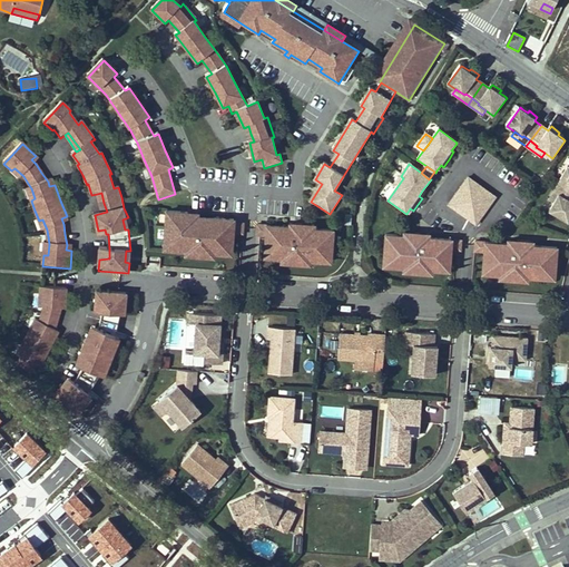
[(568,170),(567,169),(557,186),(563,189),(568,182),(566,181),(568,175),(568,170)]
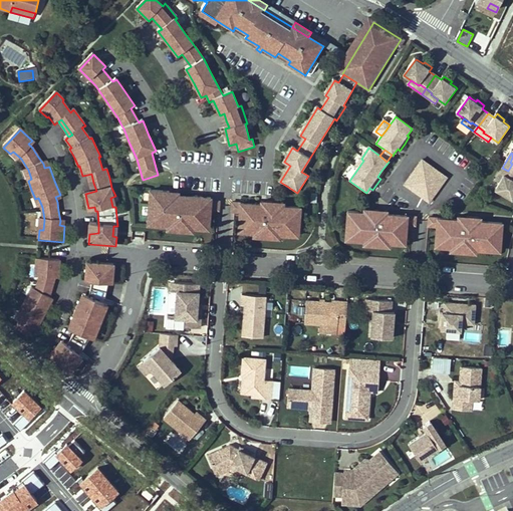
[(354,169),(356,171),(363,161),(361,159),(354,169)]
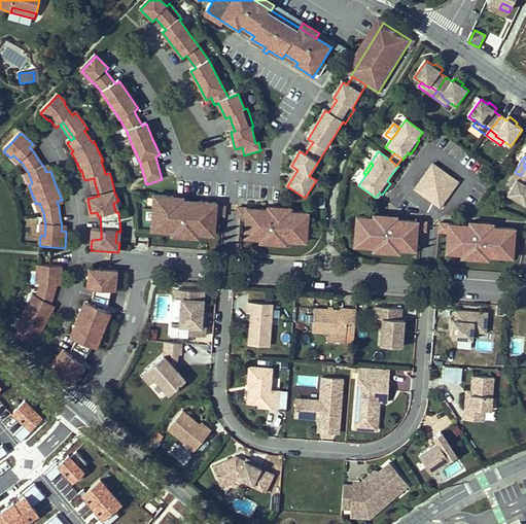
[(458,187),(433,169),(415,195),(440,212),(458,187)]
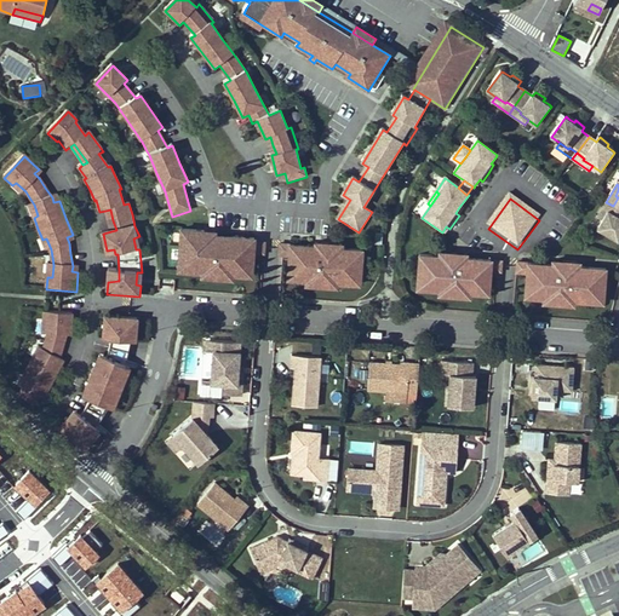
[(613,206),(606,202),(596,219),(601,222),(607,212),(608,213),(613,206)]
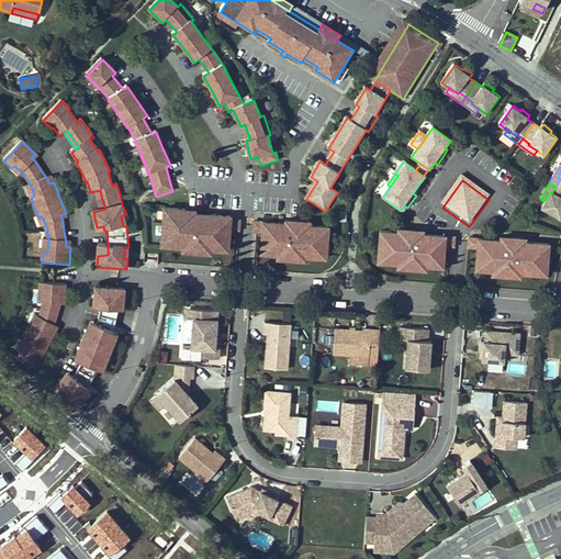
[(560,189),(556,187),(551,193),(550,192),(545,201),(540,210),(560,221),(560,189)]
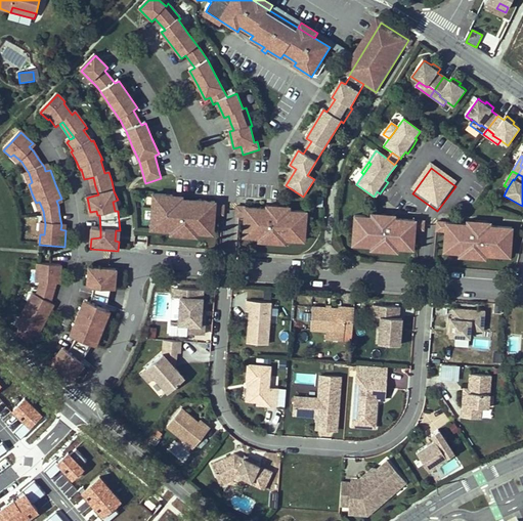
[(95,186),(93,177),(89,178),(92,187),(94,196),(98,194),(95,186)]
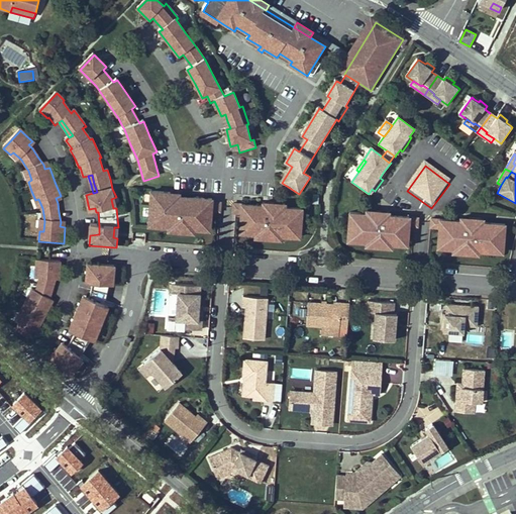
[(169,216),(171,195),(151,193),(149,227),(169,229),(181,230),(181,233),(195,234),(195,231),(203,232),(203,222),(211,223),(211,215),(212,213),(212,204),(212,201),(179,198),(177,213),(189,214),(188,218),(169,216)]
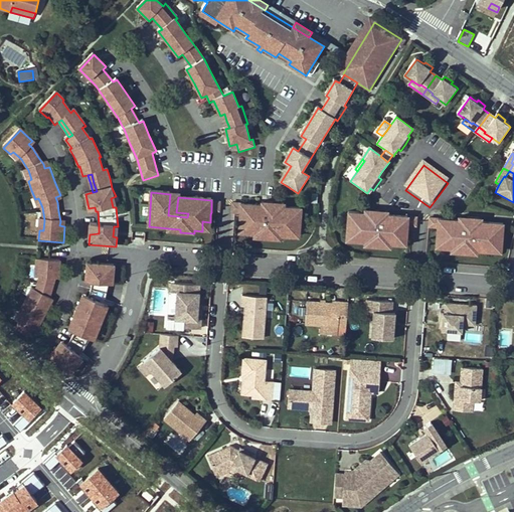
[(178,194),(170,194),(168,215),(187,217),(188,213),(176,212),(178,197),(178,194)]
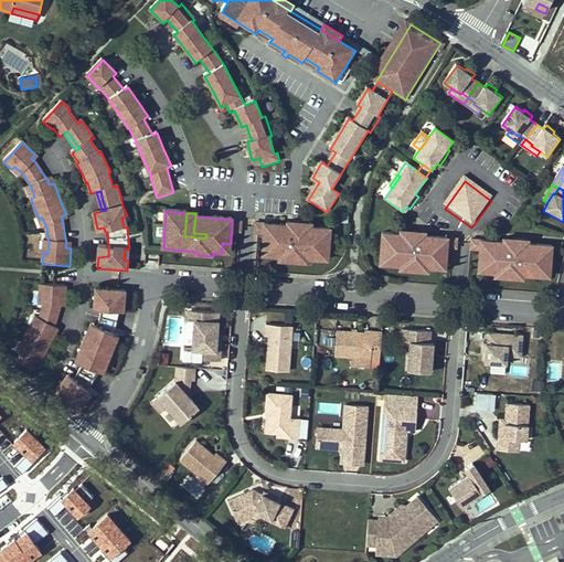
[(242,223),(232,223),(232,233),(241,233),(242,223)]
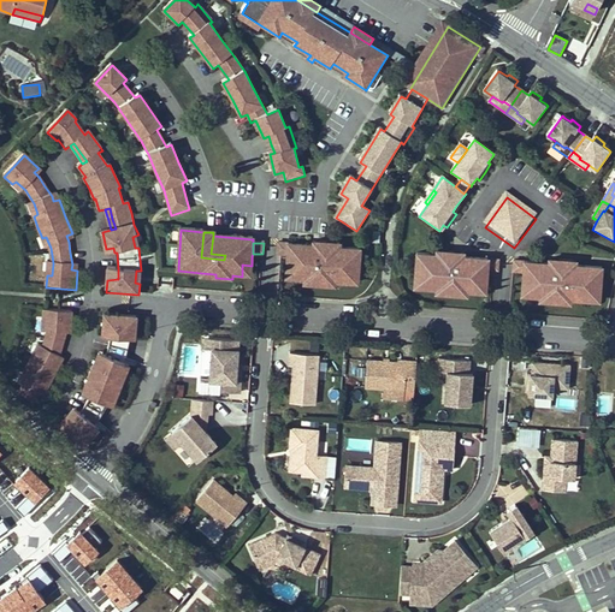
[(321,283),(349,284),(350,273),(359,273),(361,251),(327,249),(327,244),(314,243),(314,248),(289,245),(289,256),(288,271),(296,271),(296,280),(305,280),(305,285),(321,286),(321,283)]
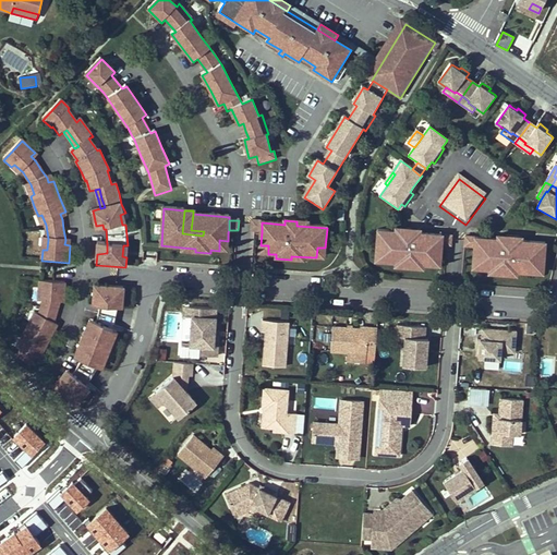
[(262,232),(262,222),(252,222),(252,231),(262,232)]
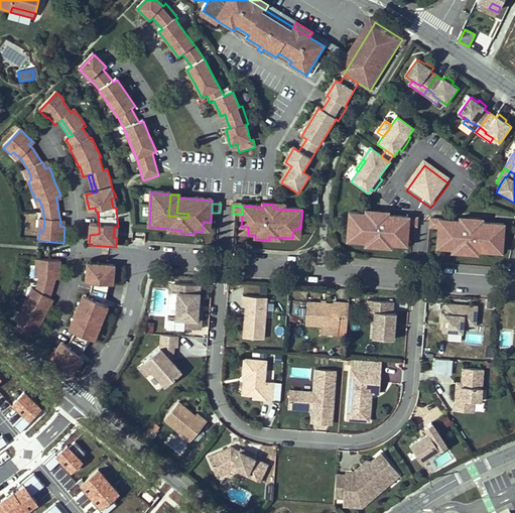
[(349,214),(348,233),(355,234),(355,243),(377,244),(377,248),(391,249),(392,245),(399,246),(400,238),(407,239),(408,227),(409,218),(388,217),(389,213),(378,213),(377,216),(349,214)]
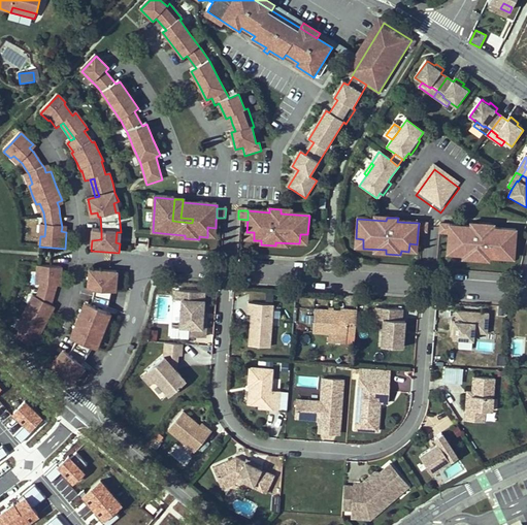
[(428,224),(419,223),(418,232),(427,233),(428,224)]
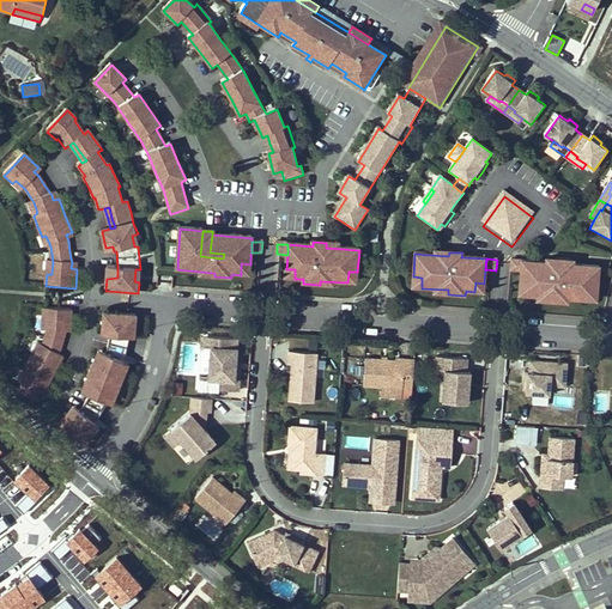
[(546,263),(522,261),(521,272),(520,286),(529,286),(528,296),(538,296),(538,300),(555,302),(555,298),(588,299),(588,292),(598,293),(600,267),(559,263),(559,260),(546,259),(546,263)]
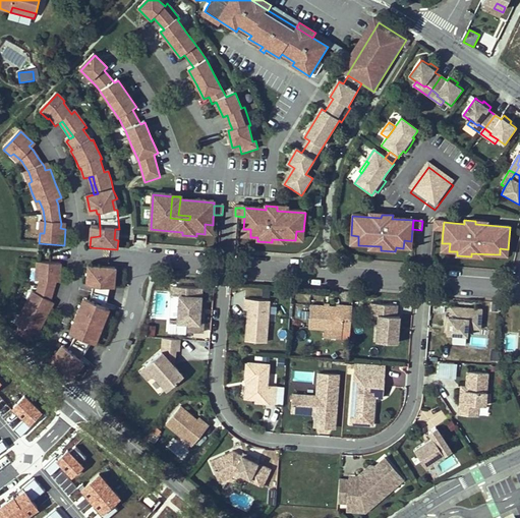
[(444,222),(435,222),(434,230),(443,231),(444,222)]
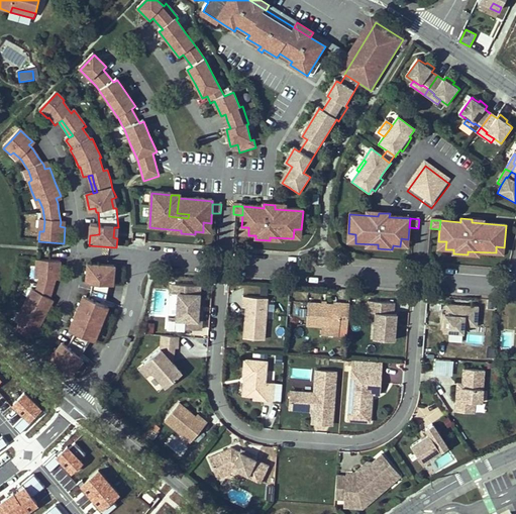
[(210,232),(211,223),(203,222),(203,232),(210,232)]
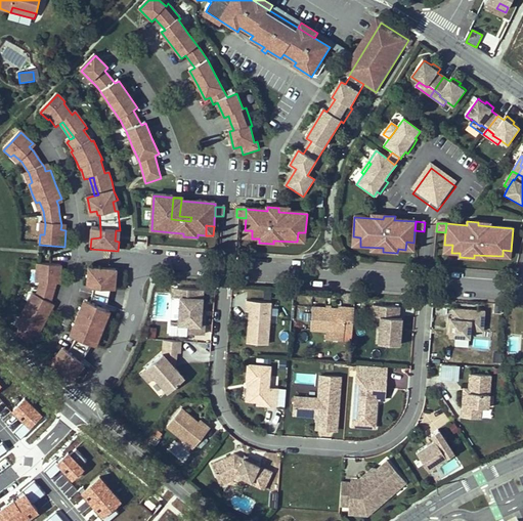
[(100,229),(92,228),(91,239),(100,237),(100,229)]
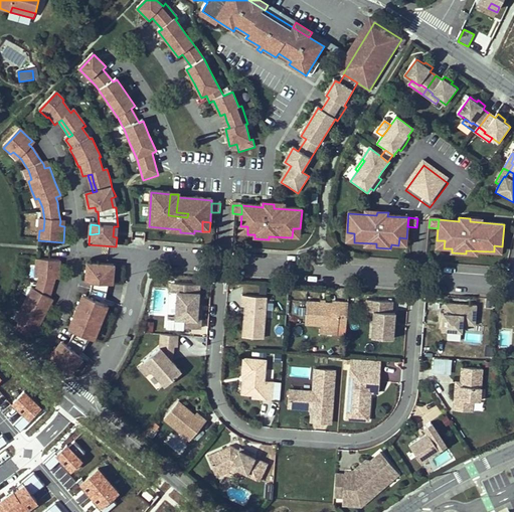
[(406,238),(399,237),(398,245),(406,245),(406,238)]
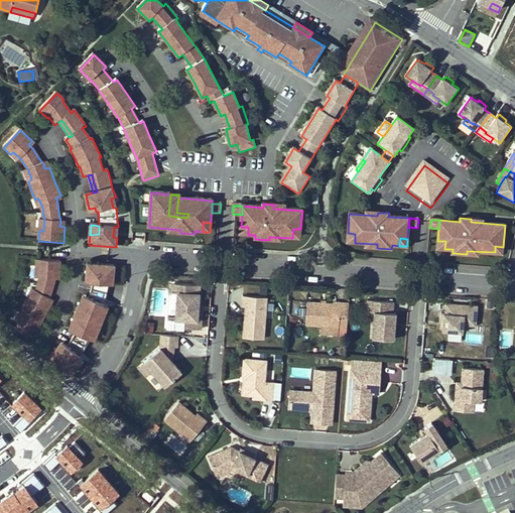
[(437,241),(437,248),(444,249),(445,241),(437,241)]
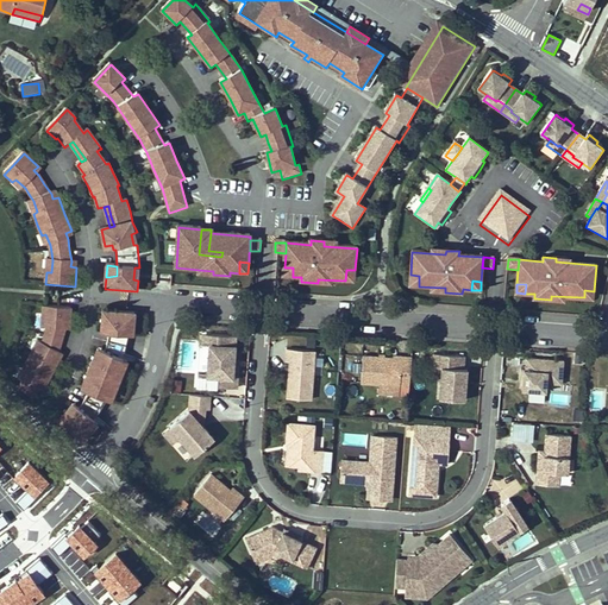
[(39,391),(44,383),(48,385),(54,375),(60,363),(55,361),(60,353),(62,342),(66,332),(67,322),(70,322),(71,310),(44,308),(43,317),(42,329),(48,329),(45,338),(43,345),(38,342),(33,353),(25,369),(19,380),(24,383),(18,389),(32,401),(39,391)]
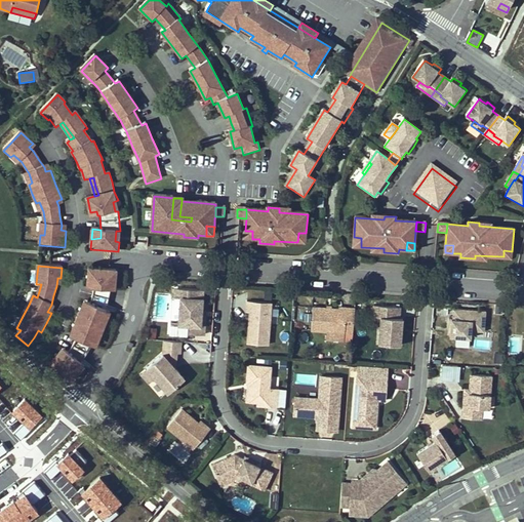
[(117,272),(89,270),(88,284),(94,284),(93,289),(94,289),(93,297),(91,305),(90,304),(88,309),(83,307),(77,320),(72,333),(78,335),(76,340),(77,340),(73,347),(69,354),(68,353),(65,357),(61,353),(51,364),(73,382),(78,374),(76,372),(82,364),(87,355),(92,347),(96,337),(101,338),(104,330),(107,322),(103,320),(107,311),(109,300),(112,290),(112,280),(116,281),(117,272)]
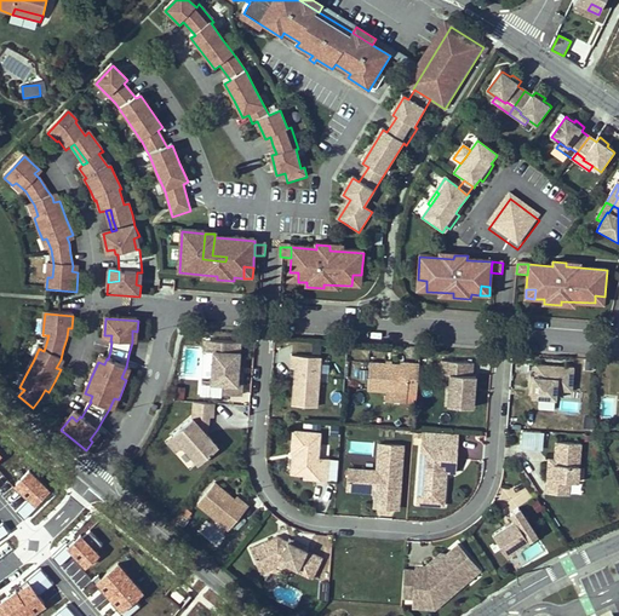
[(216,352),(217,341),(207,340),(206,351),(216,352)]
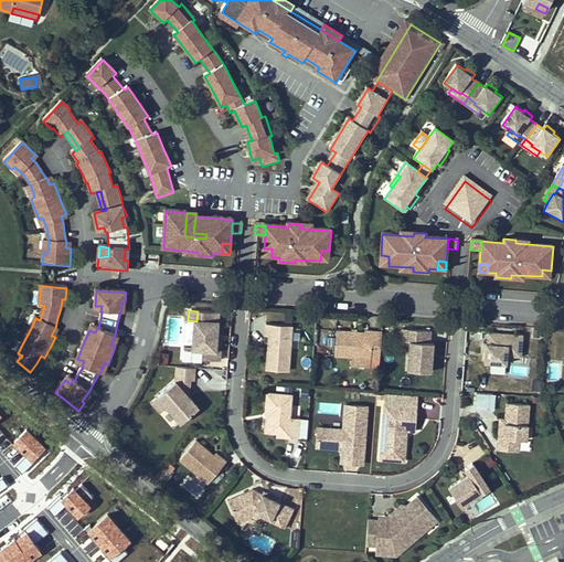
[(221,313),(198,311),(197,321),(194,349),(185,349),(184,359),(221,361),(222,351),(217,351),(219,337),(221,313)]
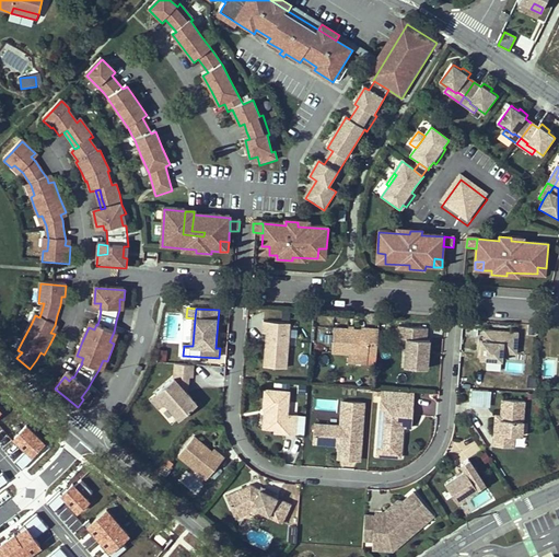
[(292,324),(266,322),(265,334),(269,334),(267,368),(289,369),(292,324)]
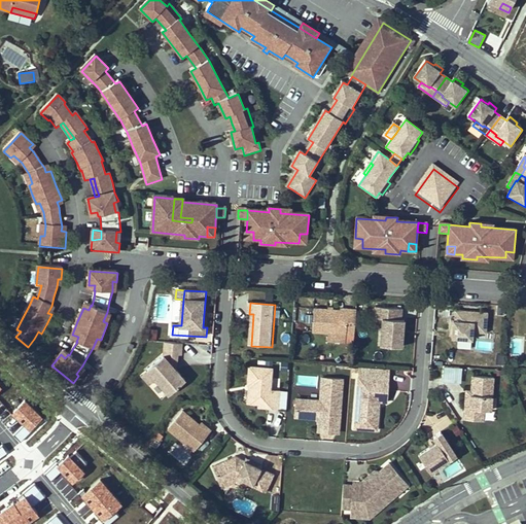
[(382,319),(383,308),(375,308),(375,319),(382,319)]
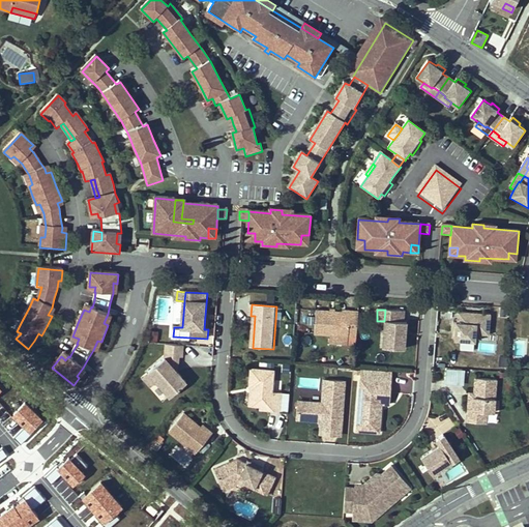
[(405,312),(385,310),(384,321),(382,348),(405,350),(405,338),(404,338),(404,334),(406,334),(407,322),(404,322),(405,312)]
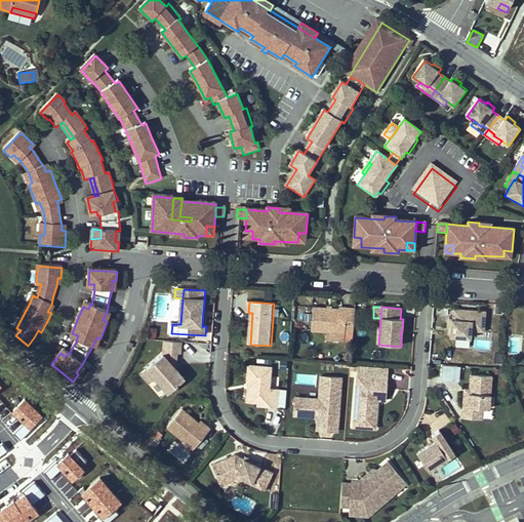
[(347,321),(347,310),(338,309),(338,311),(313,309),(312,329),(315,331),(353,334),(354,321),(347,321)]
